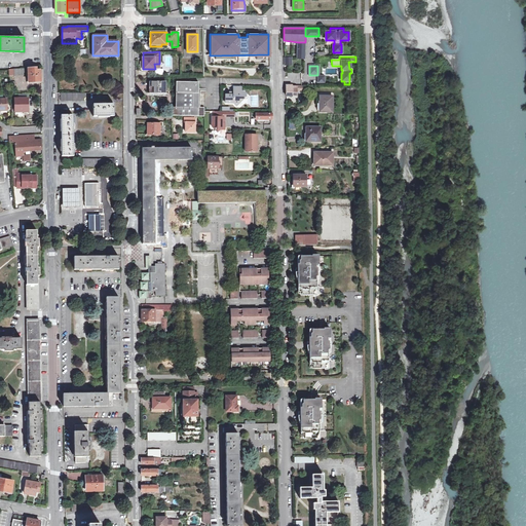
[(29,82),(41,81),(41,70),(37,70),(37,68),(14,69),(15,75),(25,75),(25,72),(28,72),(29,82)]
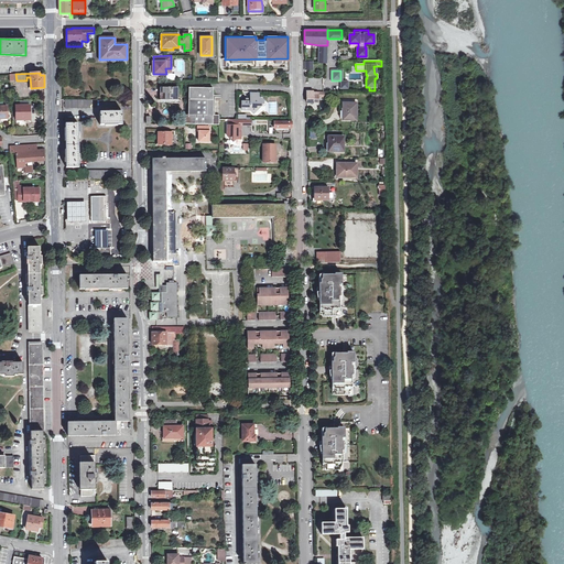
[(160,100),(176,100),(177,87),(160,87),(160,100)]
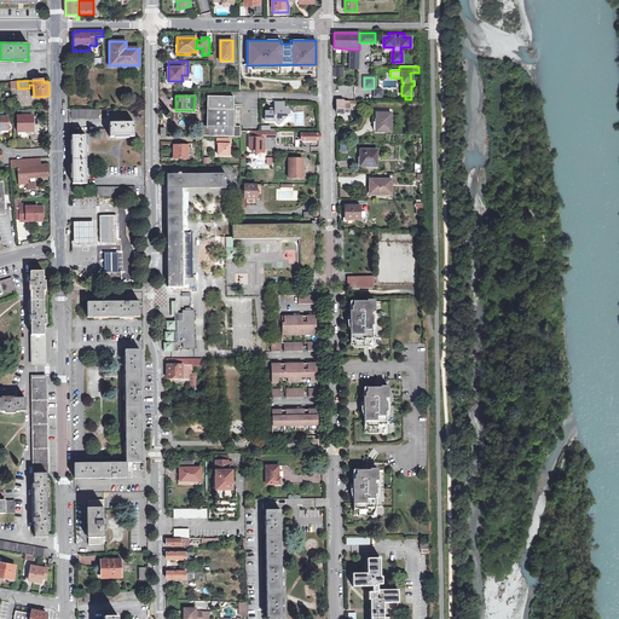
[(208,127),(202,127),(202,137),(241,137),(241,127),(233,126),(235,97),(208,97),(207,109),(209,109),(208,127)]
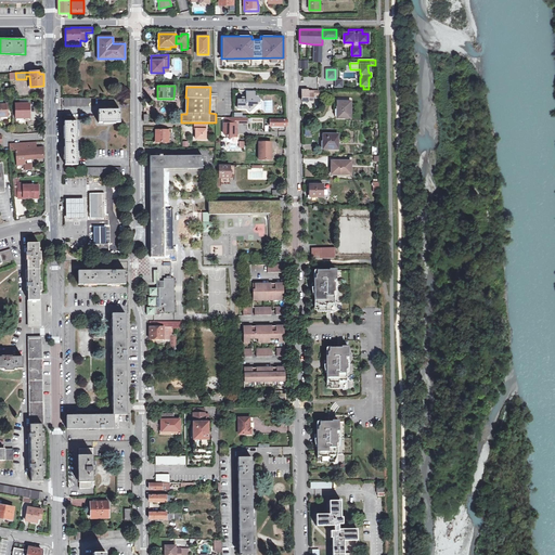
[(301,90),(312,90),(312,100),(313,100),(313,95),(320,94),(320,90),(301,89),(301,90)]
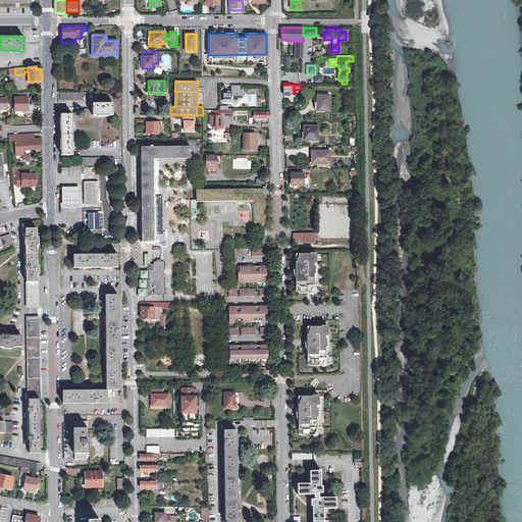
[(294,85),(283,85),(283,95),(290,95),(290,94),(294,94),(294,85)]
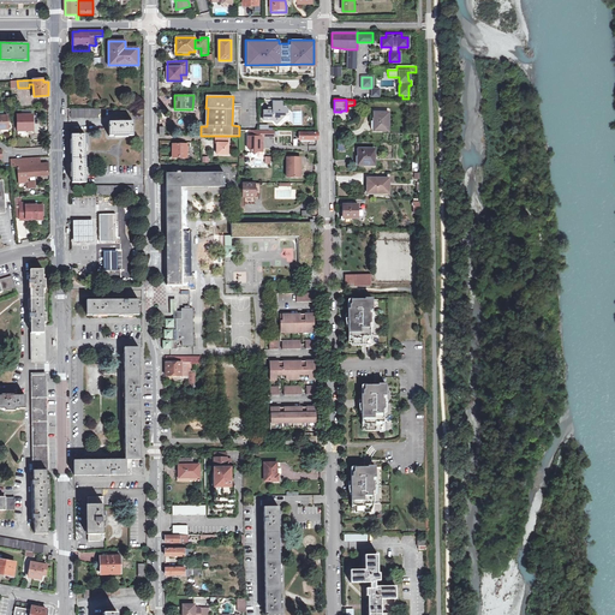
[(274,101),(274,107),(274,111),(269,111),(264,111),(264,120),(274,120),(278,124),(285,117),(285,113),(288,113),(288,109),(285,106),(282,106),(282,101),(274,101)]
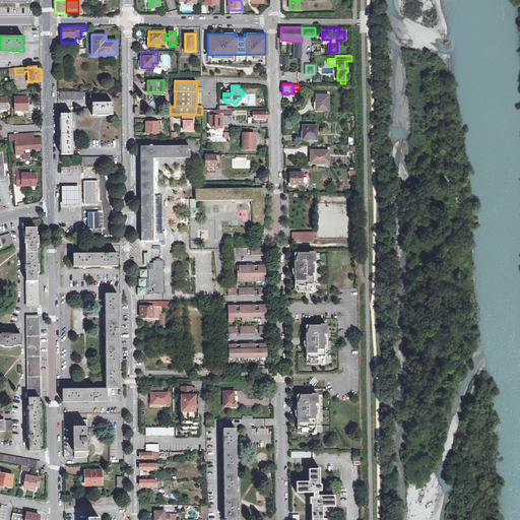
[(15,112),(18,112),(18,111),(23,110),(27,110),(27,98),(18,98),(18,95),(16,95),(16,98),(15,98),(15,112)]
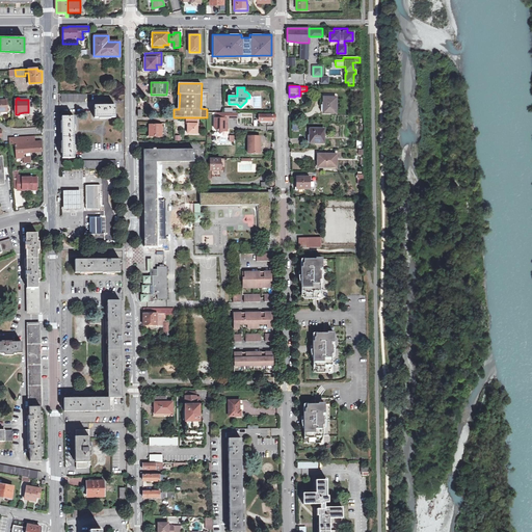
[(336,113),(336,98),(323,98),(323,113),(336,113)]
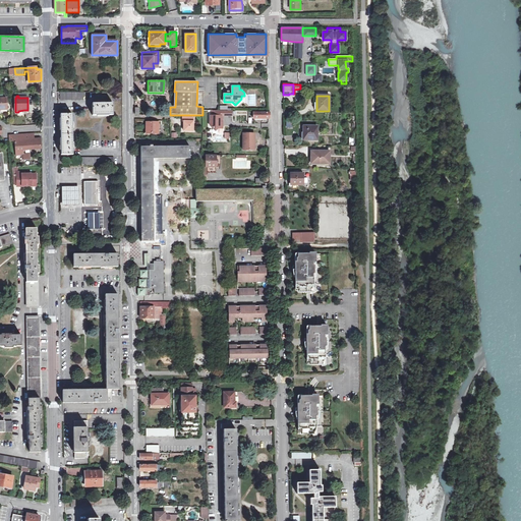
[(93,115),(113,115),(113,103),(93,104),(93,115)]
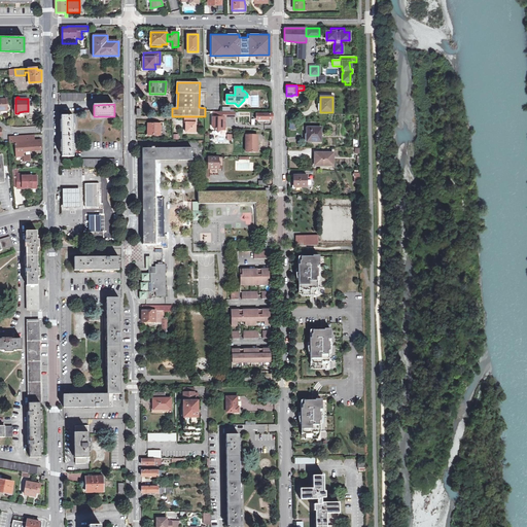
[(223,116),(224,116),(225,111),(220,111),(216,111),(216,116),(212,116),(211,127),(214,129),(220,129),(222,127),(224,127),(224,121),(223,121),(223,116)]
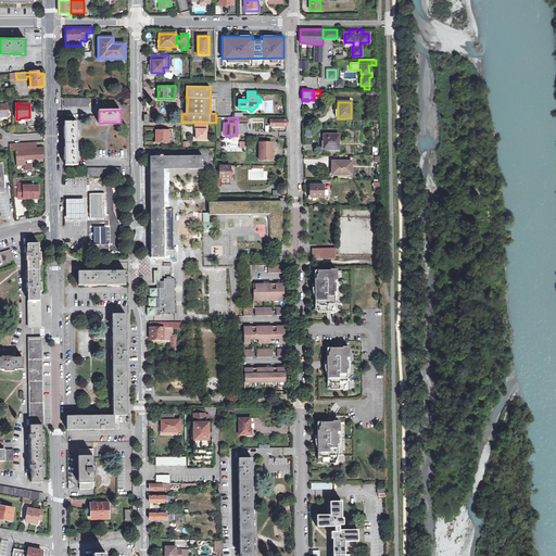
[(65,165),(78,165),(77,122),(65,122),(65,131),(65,151),(65,165)]
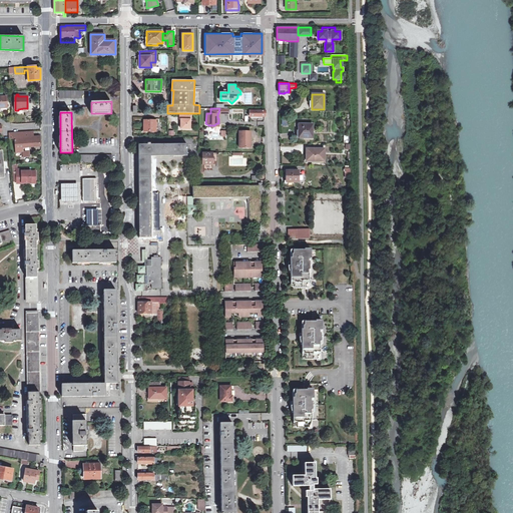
[(178,120),(180,120),(180,128),(189,129),(189,115),(178,115),(178,120)]
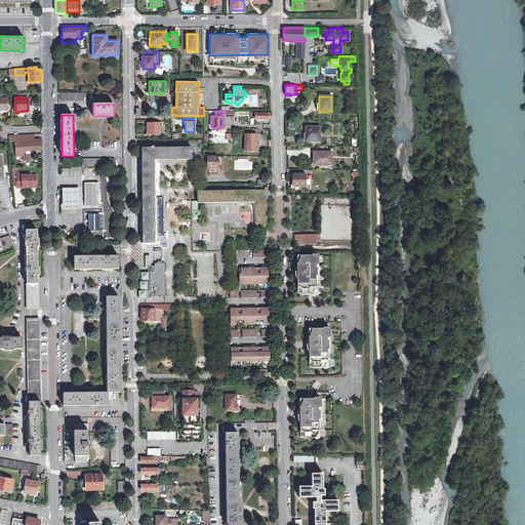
[(148,134),(159,134),(159,128),(162,127),(162,123),(148,123),(148,134)]
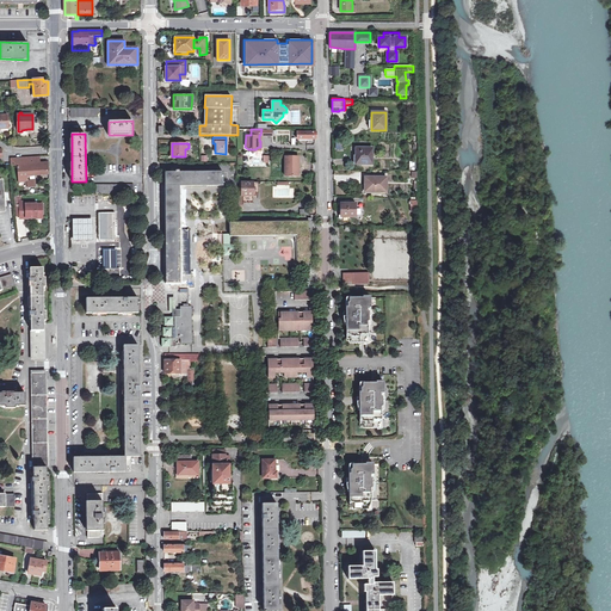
[(372,146),(355,146),(355,164),(372,164),(372,146)]
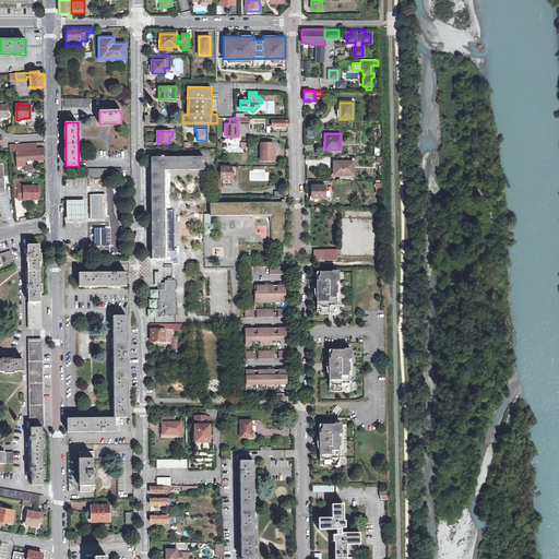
[(261,161),(271,161),(271,151),(273,151),(273,143),(261,143),(261,161)]
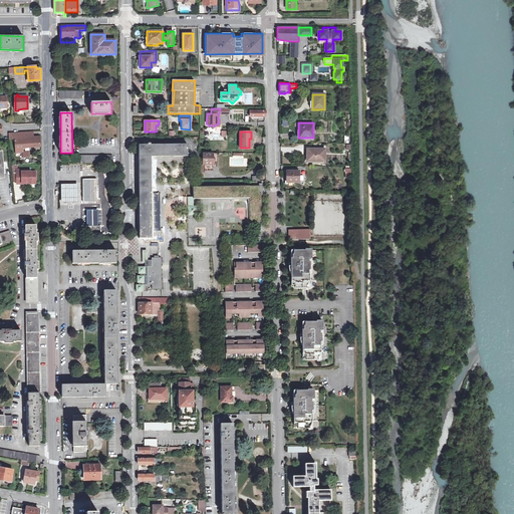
[(33,138),(15,139),(15,153),(23,153),(23,158),(30,157),(29,152),(23,152),(22,147),(39,146),(39,140),(40,140),(39,136),(37,137),(37,138),(36,138),(33,138)]
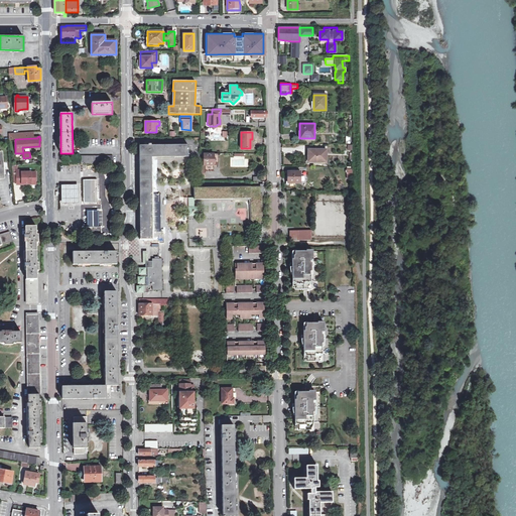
[(140,186),(140,239),(144,239),(144,241),(162,241),(162,232),(152,232),(151,157),(188,157),(188,145),(151,145),(151,144),(147,144),(147,145),(139,145),(140,186)]
